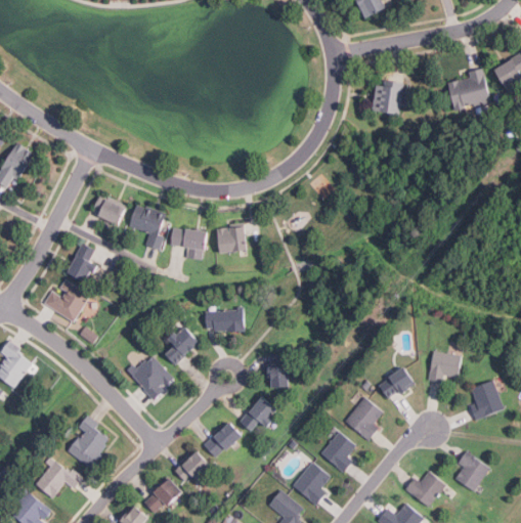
[(357,0),(365,17),(387,7),(383,0),(357,0)]
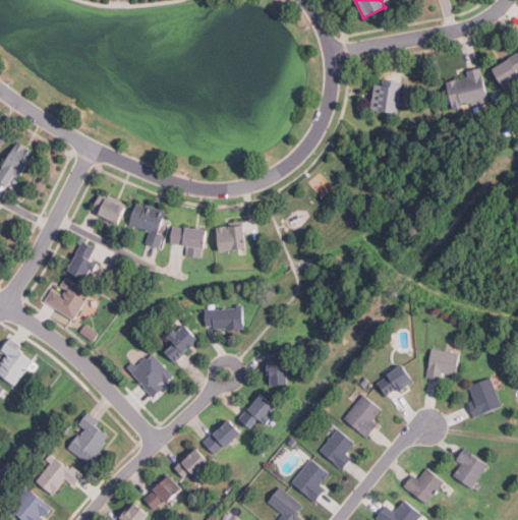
[(517,77),(517,52),(492,69),(503,88),(517,77)]
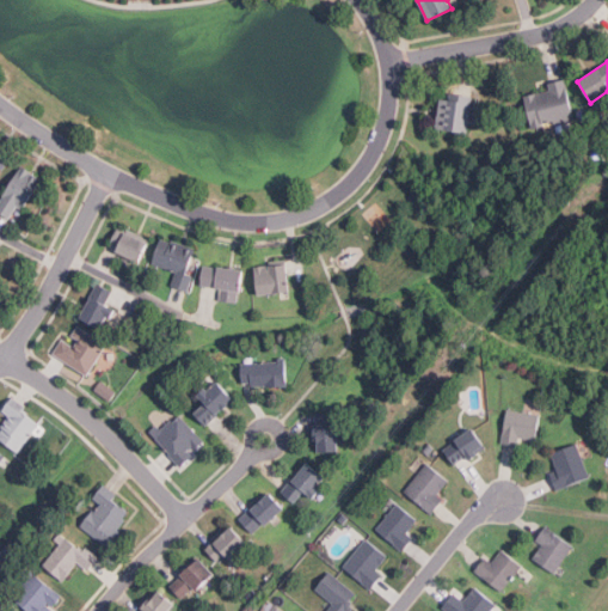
[(564,80),(546,84),(547,91),(522,96),(529,129),(572,120),(564,80)]
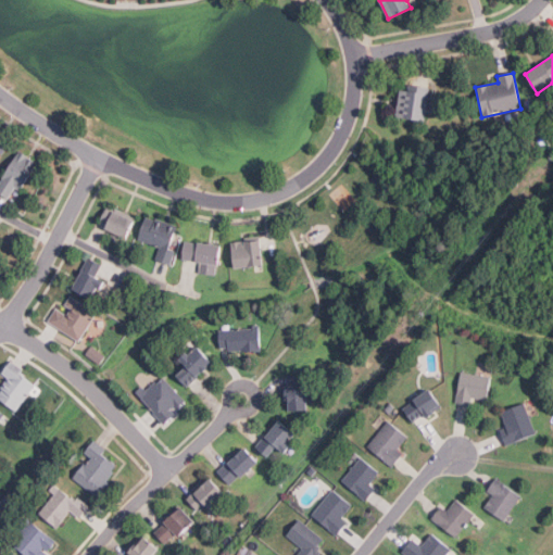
[(425,122),(430,88),(402,84),(397,116),(425,122)]
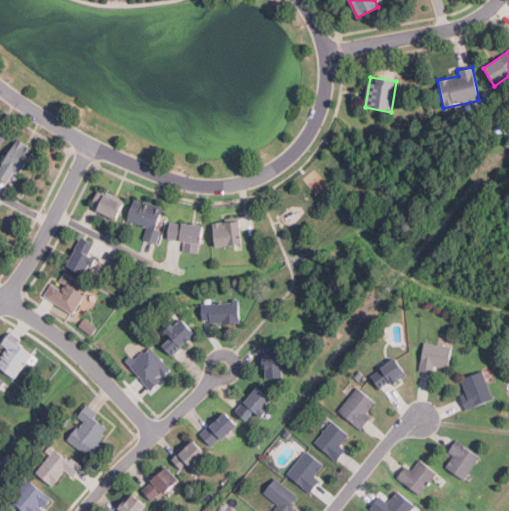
[(34,150),(18,139),(0,165),(0,178),(10,185),(34,150)]
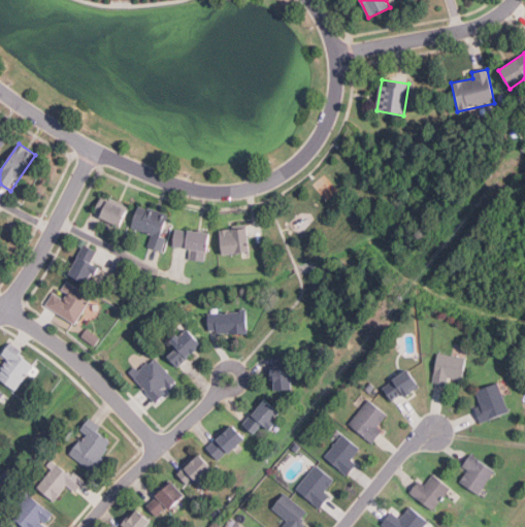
[(93,215),(120,227),(127,208),(100,197),(93,215)]
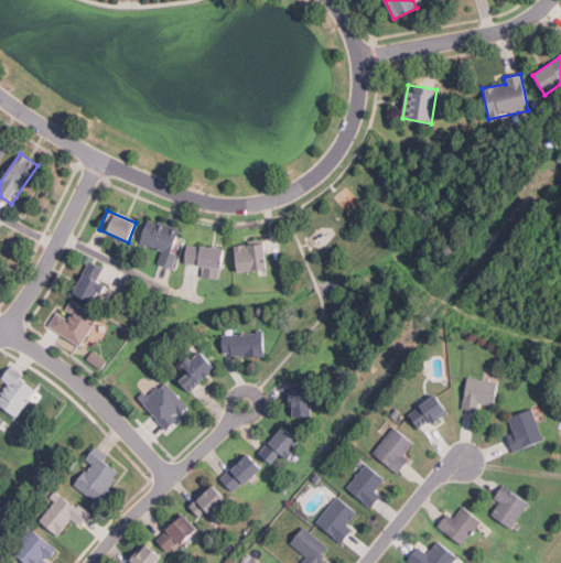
[(139,246),(160,251),(157,264),(172,268),(183,230),(146,220),(139,246)]
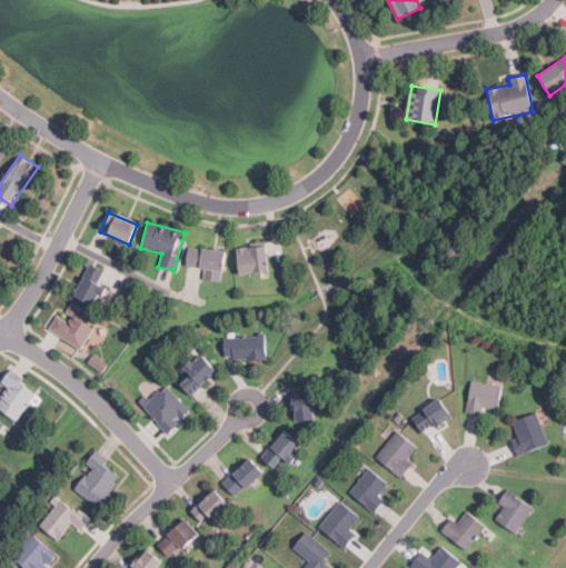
[(236,248),(237,275),(268,273),(268,247),(236,248)]
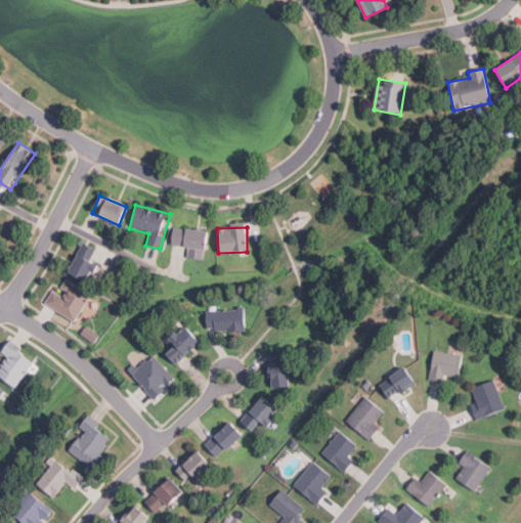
[(187,258),(205,259),(206,230),(173,228),(172,246),(187,247),(187,258)]
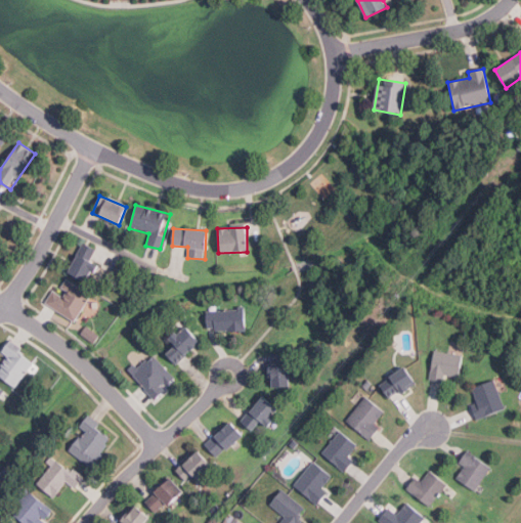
[(67,272),(88,284),(98,264),(90,259),(95,250),(82,243),(67,272)]
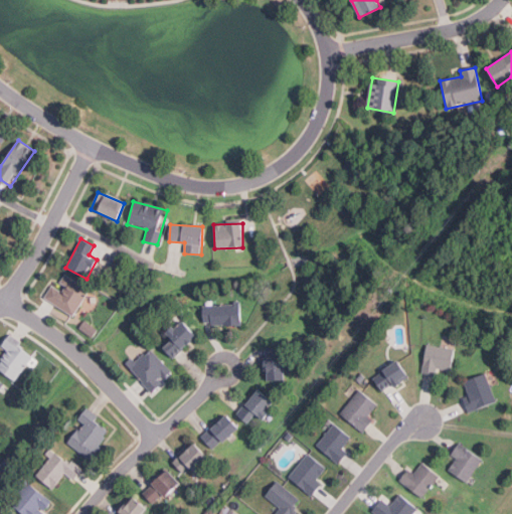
[(88,290),(63,275),(55,289),(50,286),(42,298),(71,316),(88,290)]
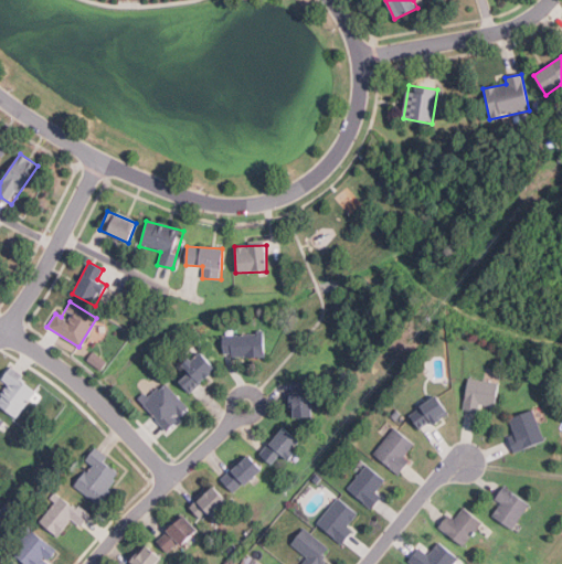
[(222,333),(222,358),(263,358),(263,333),(222,333)]
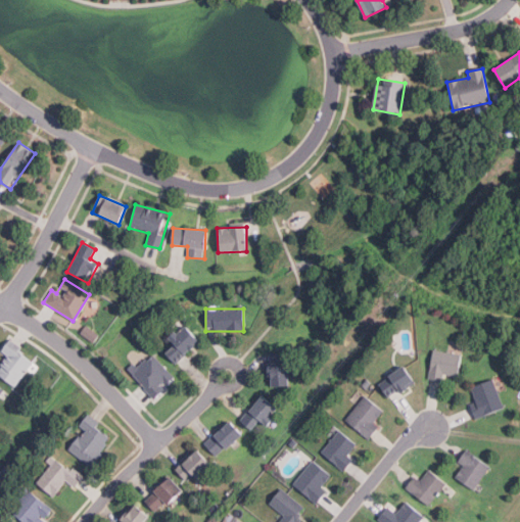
[(200,341),(185,324),(168,339),(173,344),(164,353),(175,365),(200,341)]
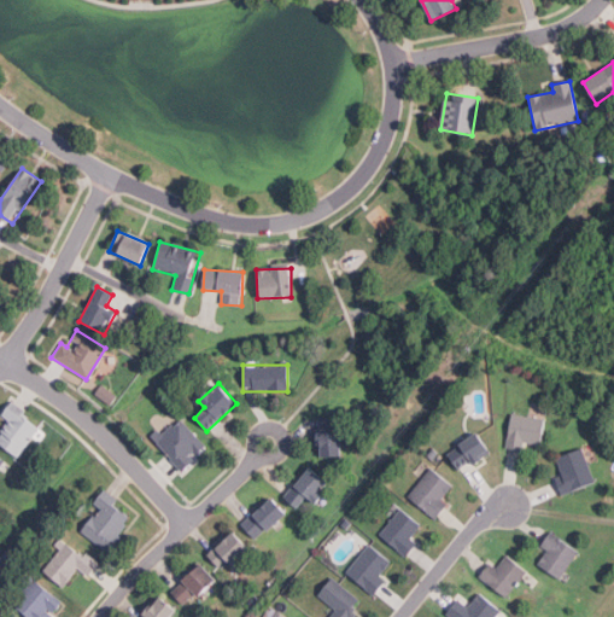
[(109,396),(94,384),(87,394),(103,405),(109,396)]
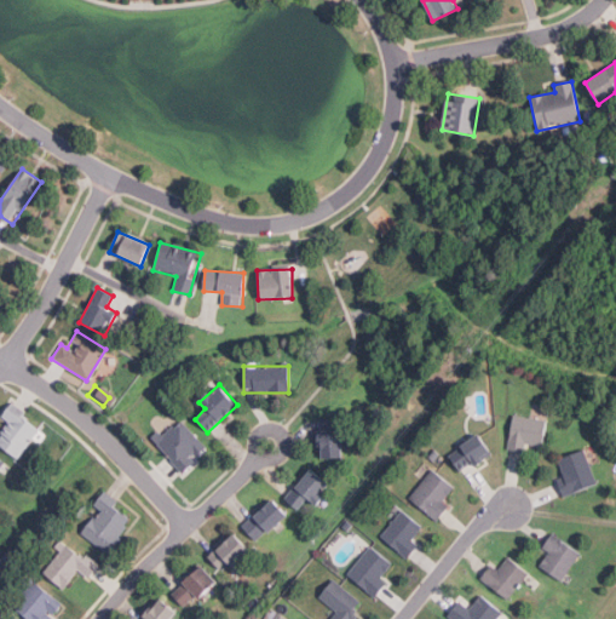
[(0,446),(11,457),(34,431),(12,411),(0,424),(0,446)]
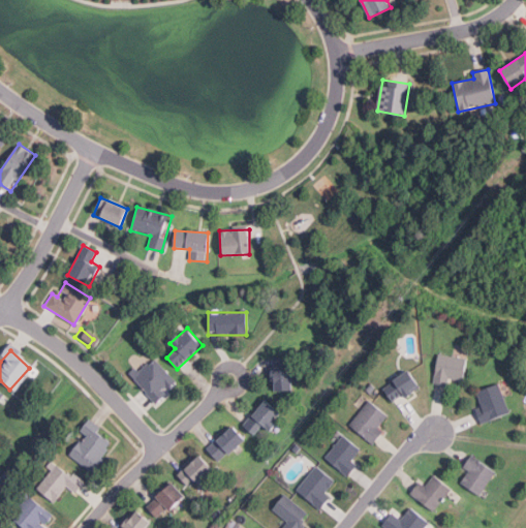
[(446,385),(447,378),(462,380),(465,359),(435,354),(432,383),(446,385)]
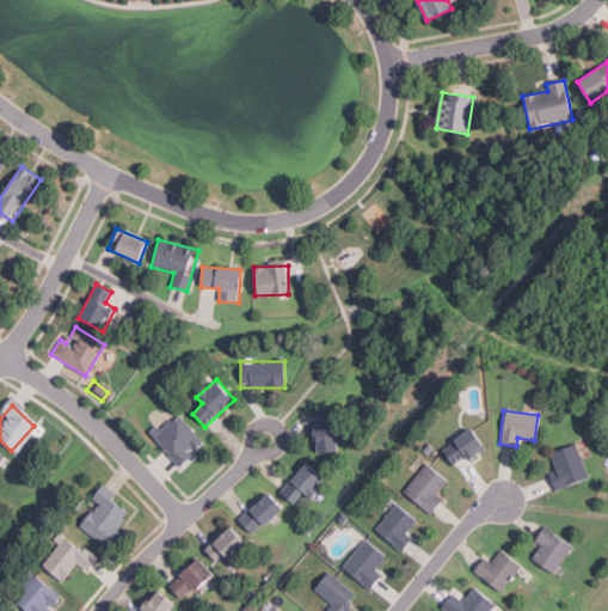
[(149,435),(177,466),(203,445),(176,413),(149,435)]
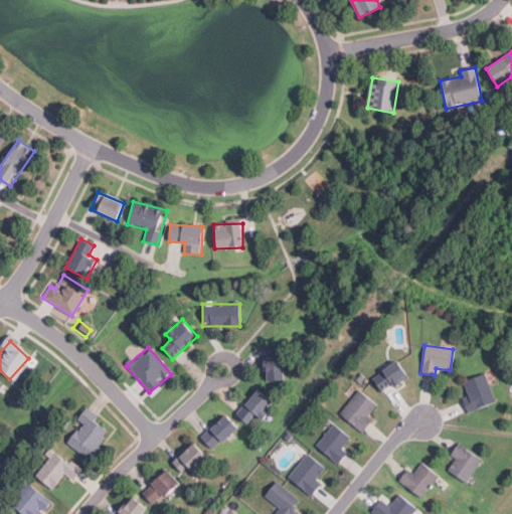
[(264,349),(265,381),(285,380),(283,348),(264,349)]
